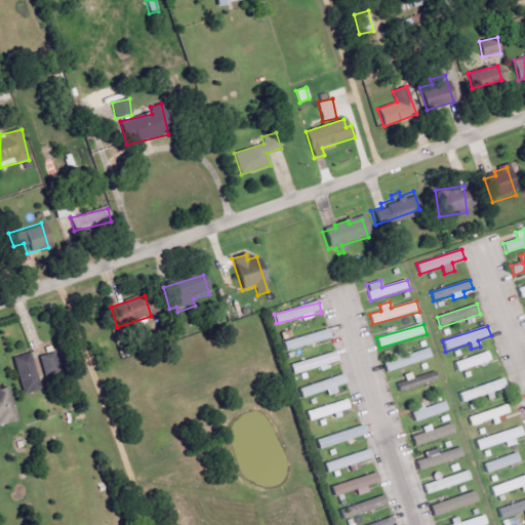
[(331,338),(328,328),(283,342),(286,353),(331,338)]
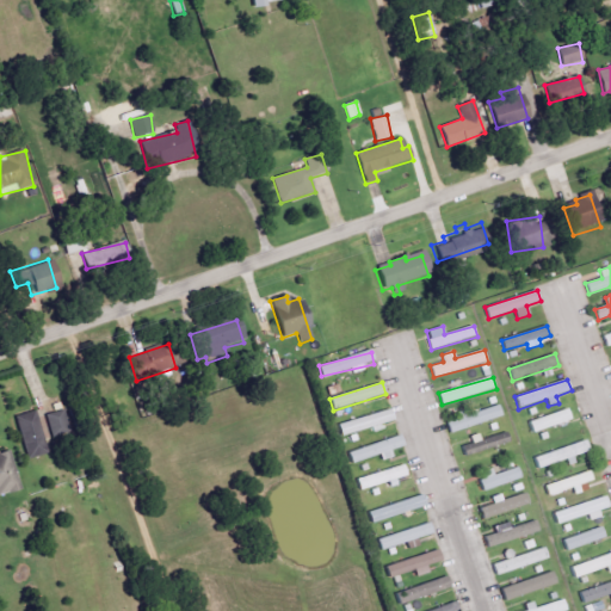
[(446,421),(450,434),(504,417),(500,405),(446,421)]
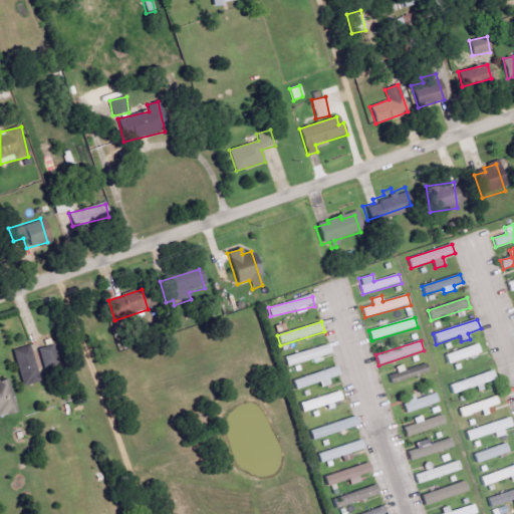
[(481,354),(478,343),(445,355),(449,366),(481,354)]
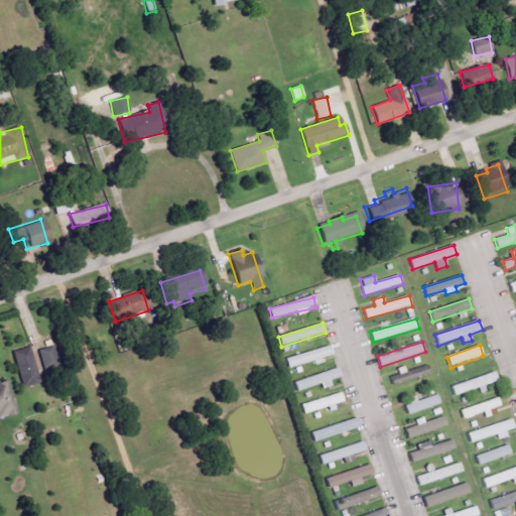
[(288,369),(334,356),(331,346),(285,359),(288,369)]
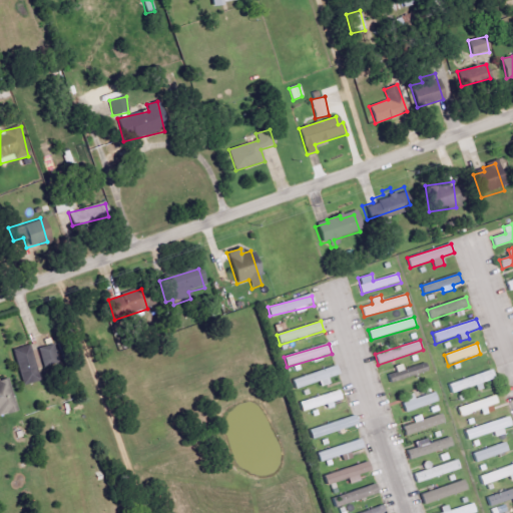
[(44,368),(57,363),(50,345),(37,350),(44,368)]
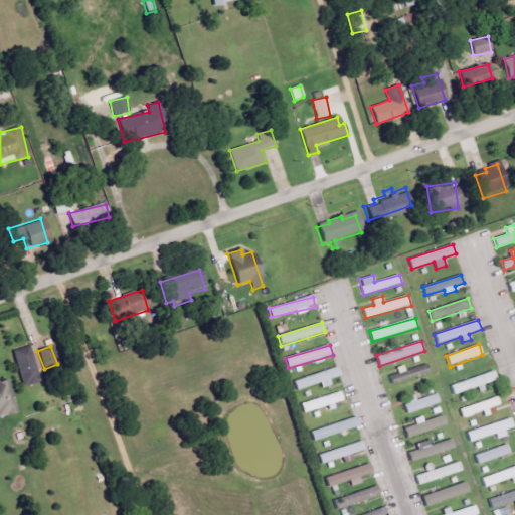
[(13,351),(21,387),(38,383),(30,347),(13,351)]
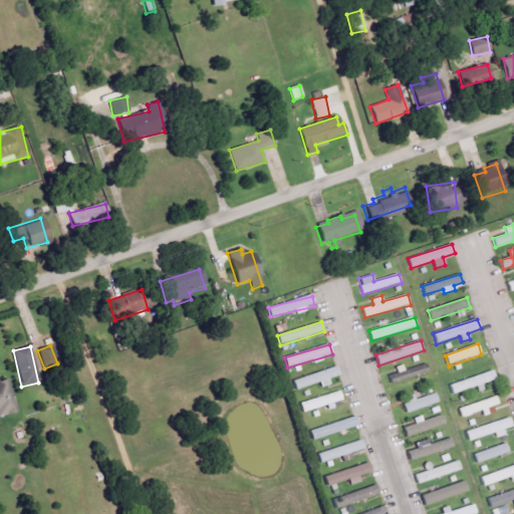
[(391,384),(429,372),(427,363),(388,375),(391,384)]
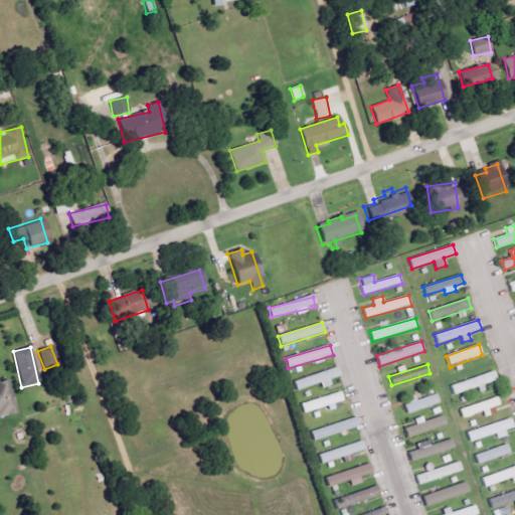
[(332,386),(330,380),(341,377),(339,368),(294,379),(296,390),(321,384),(322,388),(332,386)]
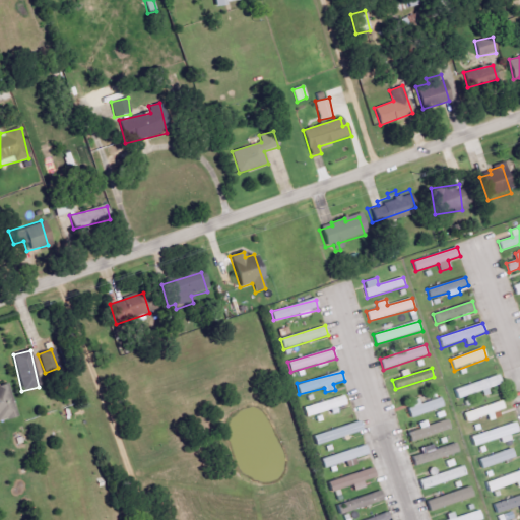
[(495,376),(451,390),(455,402),(499,388),(495,376)]
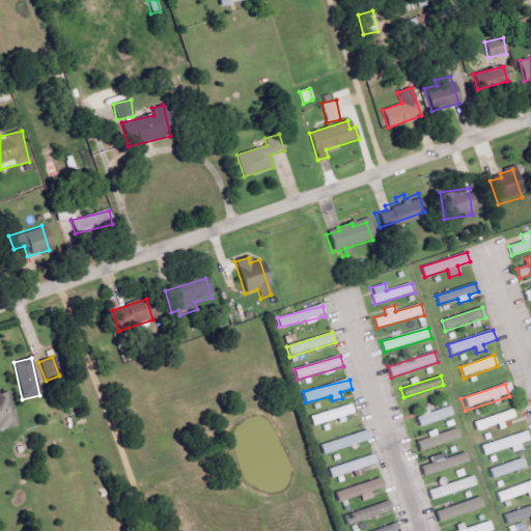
[(0,393),(0,430),(17,426),(6,391),(0,393)]
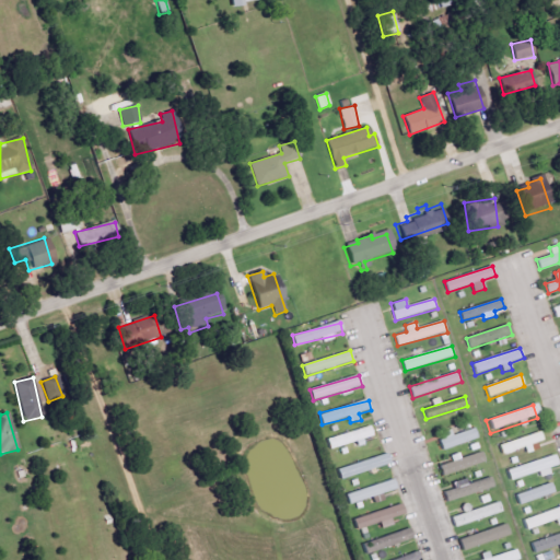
[(438,439),(442,452),(479,438),(475,426),(438,439)]
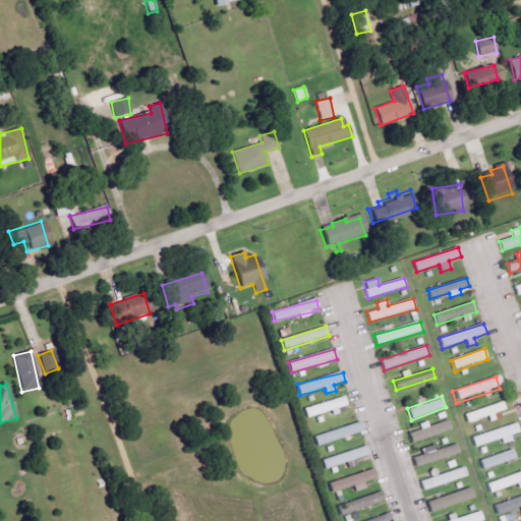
[(304,408),(306,417),(348,407),(345,397),(304,408)]
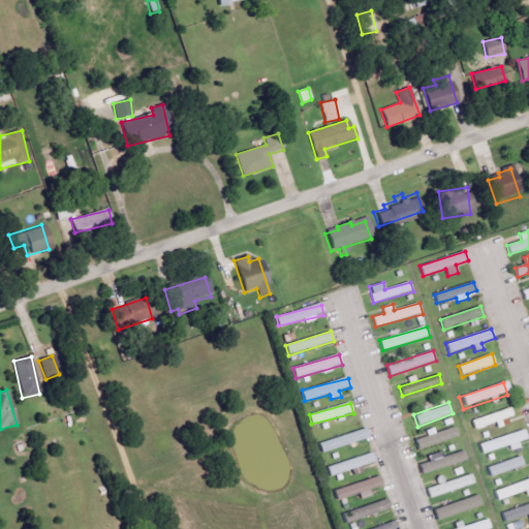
[(514,415),(510,407),(471,422),(474,430),(498,422),(514,415)]
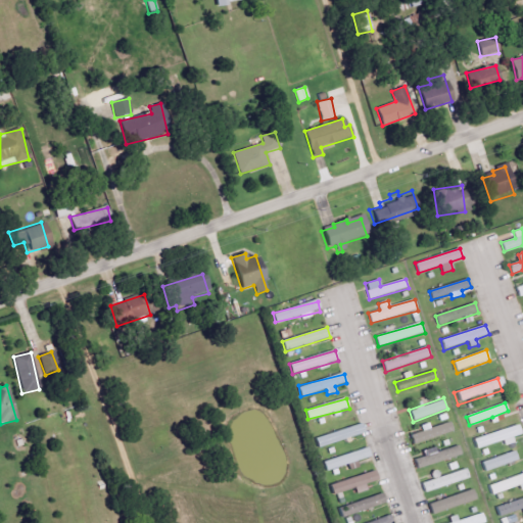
[(315,439),(318,448),(365,433),(361,423),(315,439)]
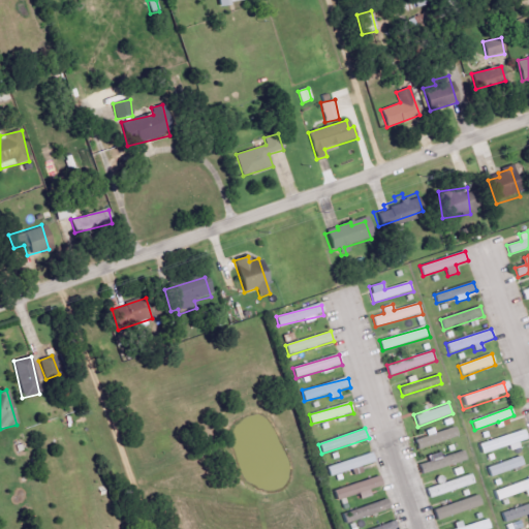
[(409,445),(453,430),(455,438),(411,453),(409,445)]
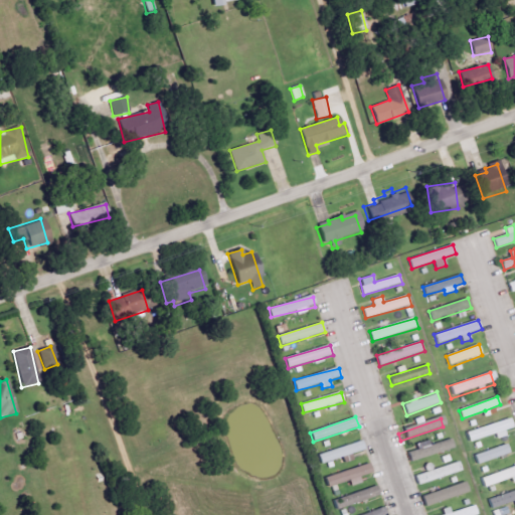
[(506,437),(505,431),(513,428),(512,420),(466,430),(469,442),(496,436),(496,439),(506,437)]
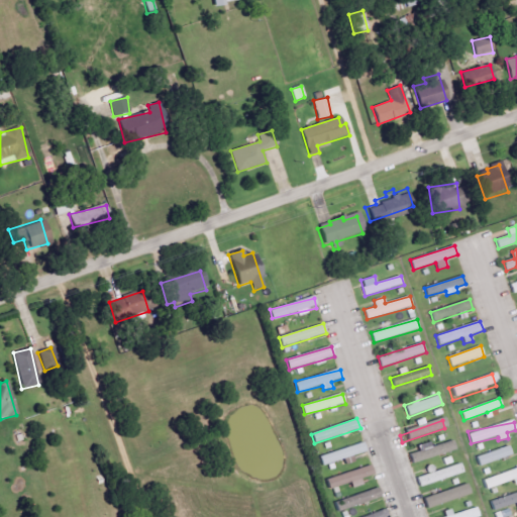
[(367,451),(364,442),(319,456),(322,467),(367,451)]
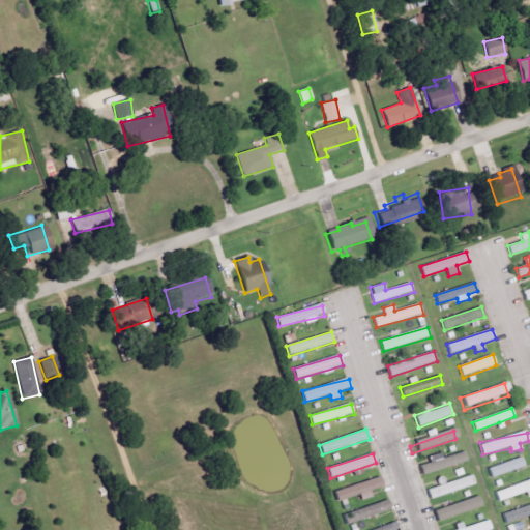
[(418,470),(462,454),(465,464),(420,480),(418,470)]
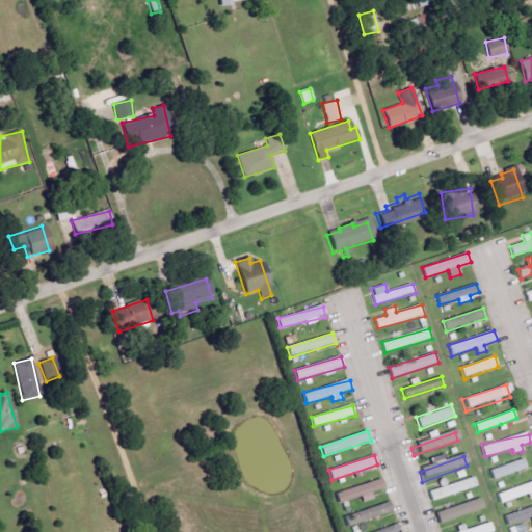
[(489,470),(493,480),(527,469),(524,459),(489,470)]
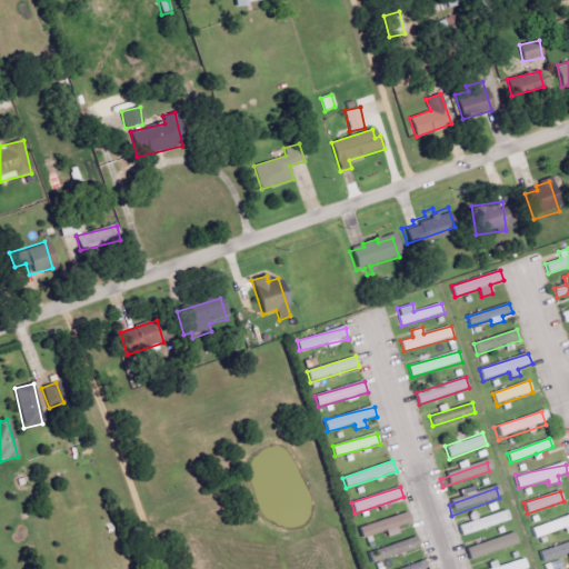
[(512,521),(509,510),(458,526),(461,537),(512,521)]
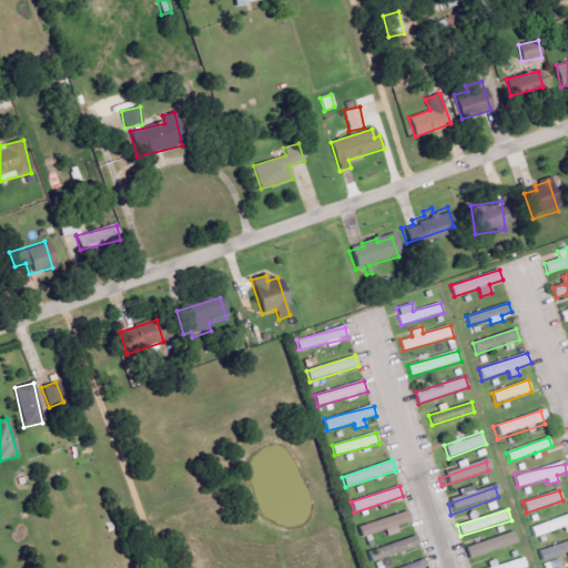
[(409,523),(407,513),(357,525),(361,537),(385,530),(387,536),(398,534),(396,526),(409,523)]
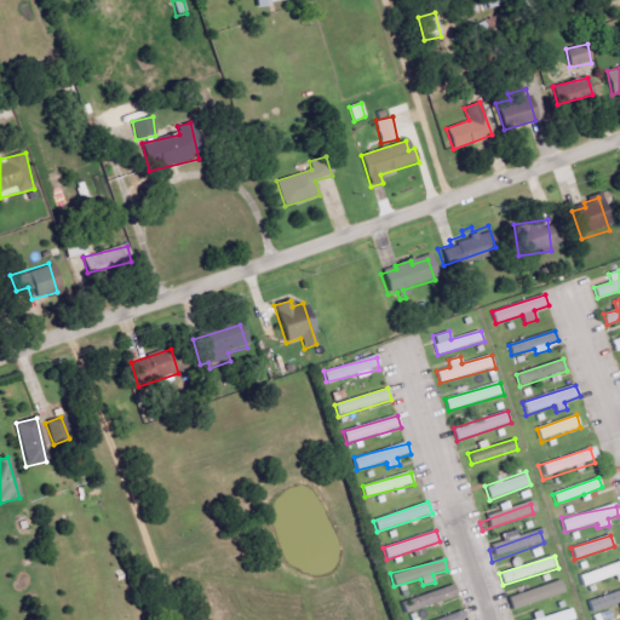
[(619,562),(579,573),(583,587),(619,577),(619,562)]
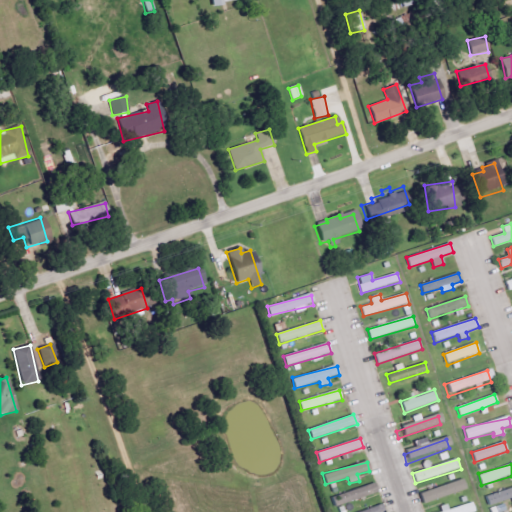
[(419,494),(422,504),(466,489),(462,479),(419,494)]
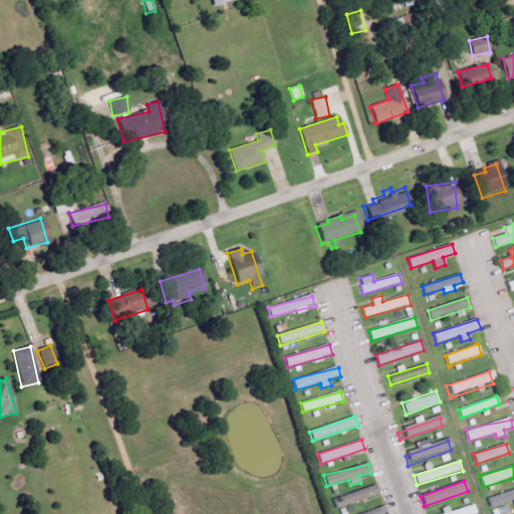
[(332,500),(335,509),(378,494),(374,485),(332,500)]
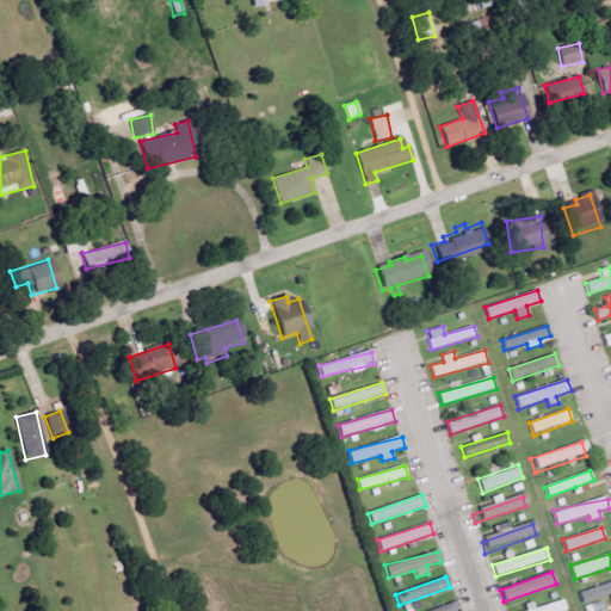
[(610,594),(610,581),(579,593),(584,605),(610,594)]
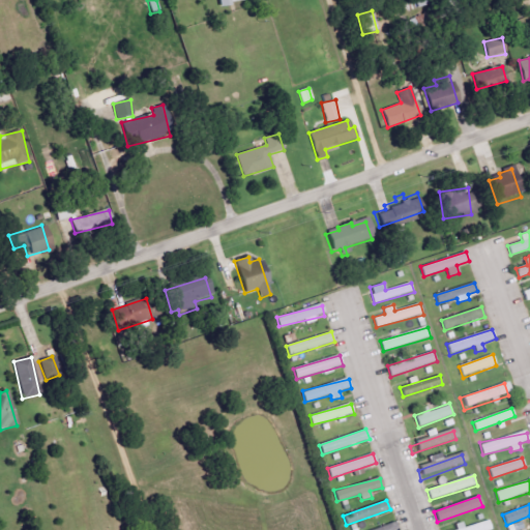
[(493,529),(490,520),(460,528),(460,529),(457,529),(493,529)]
